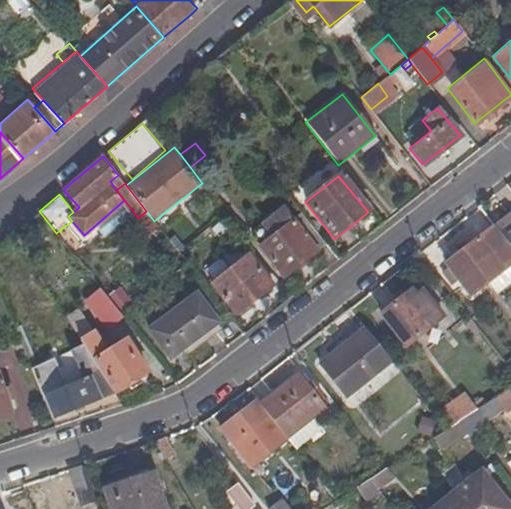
[(293,220),(283,208),(264,222),(275,235),(260,246),(285,278),(327,246),(302,213),(293,220)]
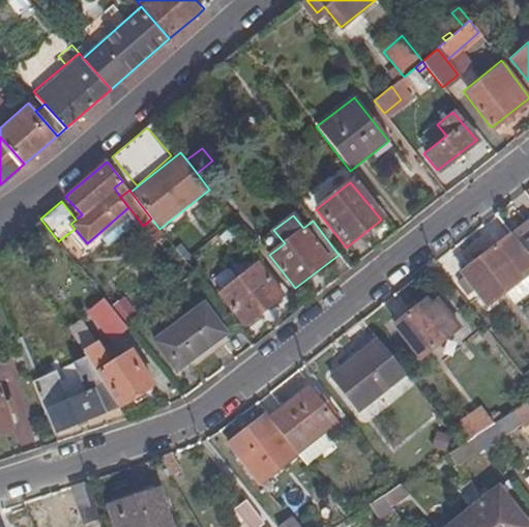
[(519,239),(528,231),(528,223),(515,233),(519,239)]
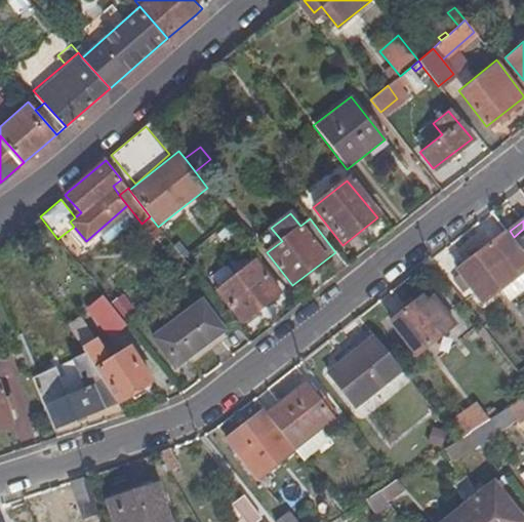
[(523,229),(514,237),(513,237),(523,251),(523,229)]
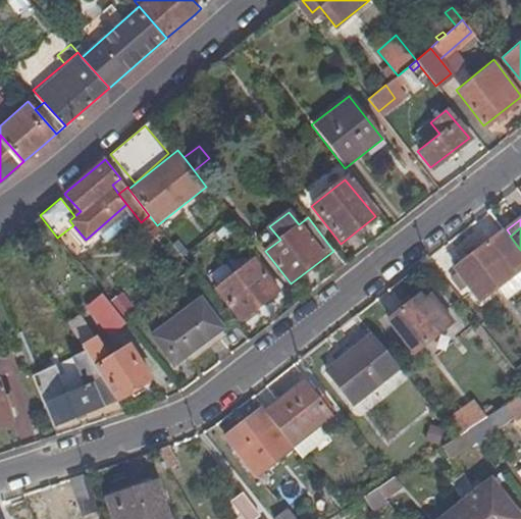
[(520,250),(510,236),(506,231),(456,269),(460,275),(455,280),(463,292),(470,286),(483,303),(520,276),(520,250)]
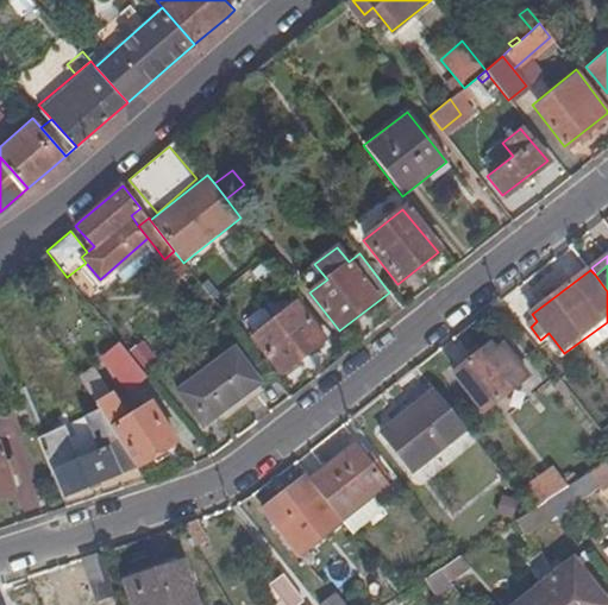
[(325,341),(295,302),(251,335),(280,373),(325,341)]
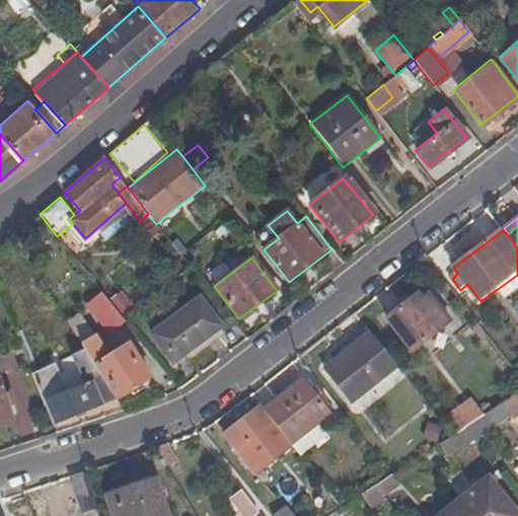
[(84,304),(104,328),(121,316),(101,291),(84,304)]
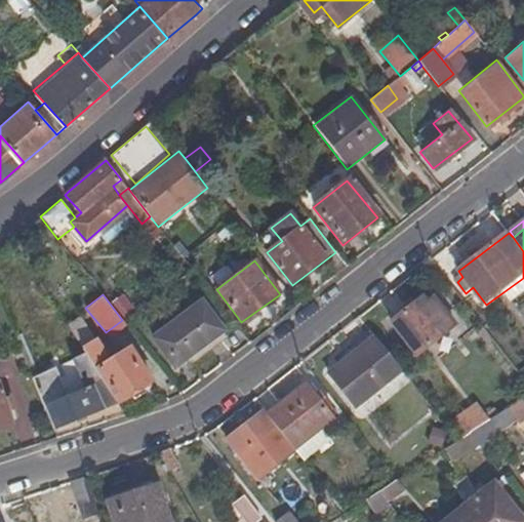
[(393,320),(418,353),(455,325),(437,302),(430,307),(422,296),(393,320)]
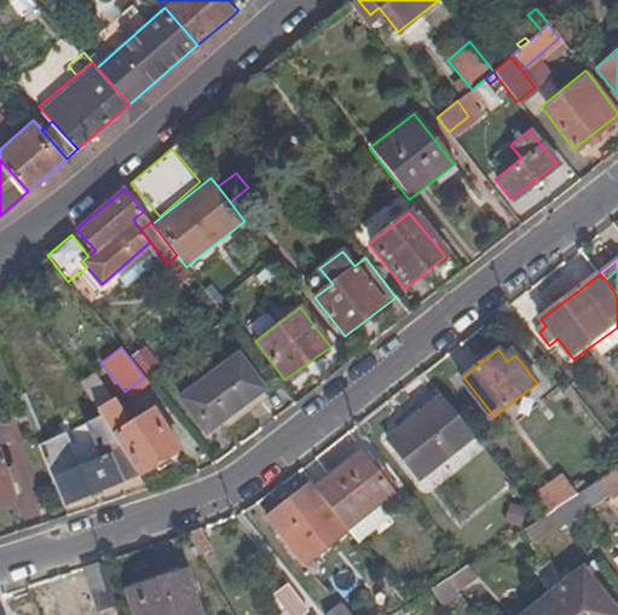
[(207,431),(226,416),(264,387),(236,353),(179,398),(207,431)]
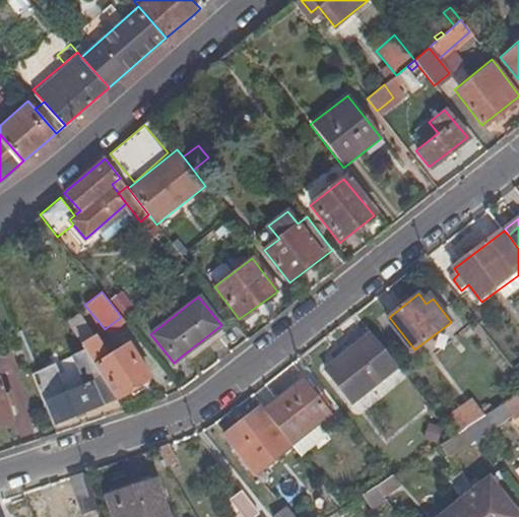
[(396,363),(370,330),(325,366),(350,399),(396,363)]
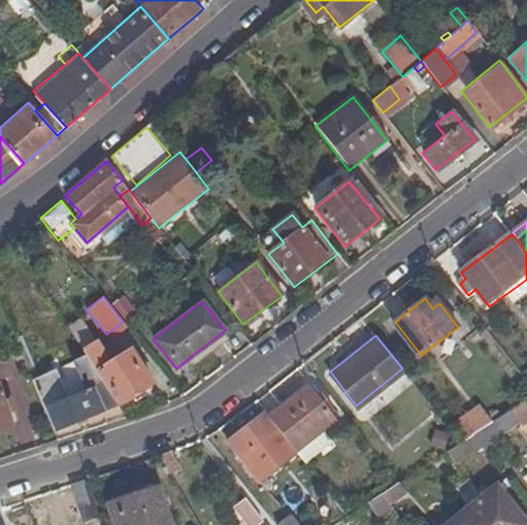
[(110,362),(97,341),(83,350),(86,355),(117,402),(118,404),(153,384),(131,349),(110,362)]
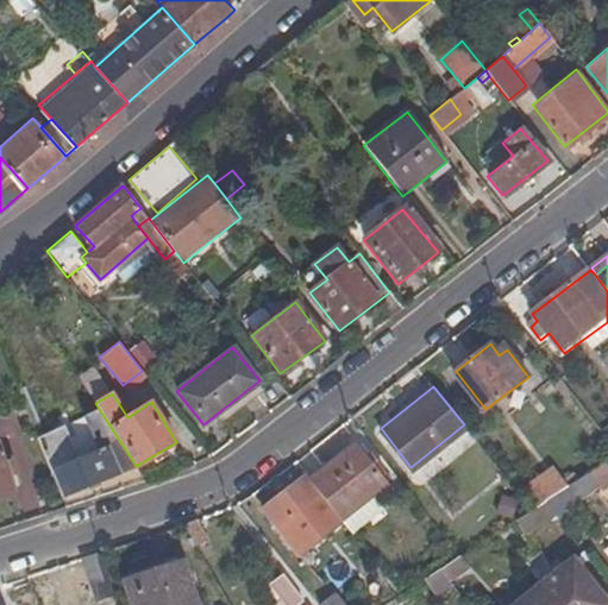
[(55,470),(64,492),(135,464),(99,409),(37,436),(51,471),(55,470)]
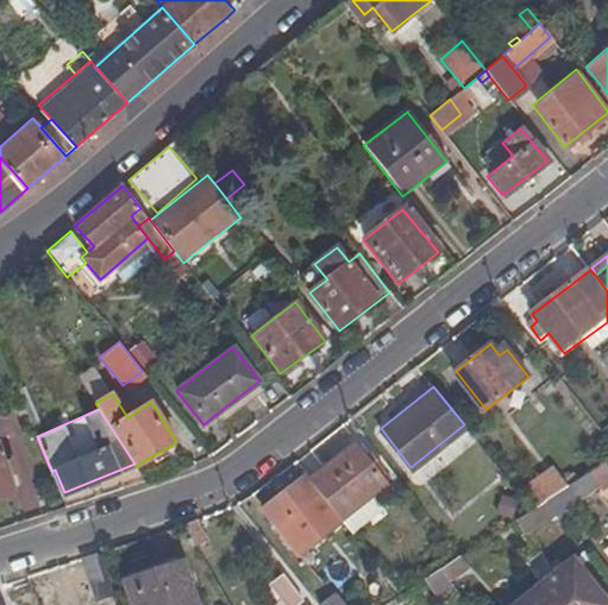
[(340,518),(352,534),(387,508),(375,492),(387,484),(356,445),(311,479),(340,518)]
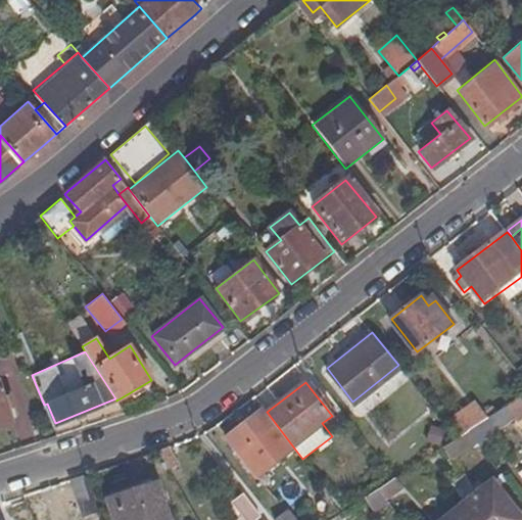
[(0,430),(12,427),(0,387),(0,430)]
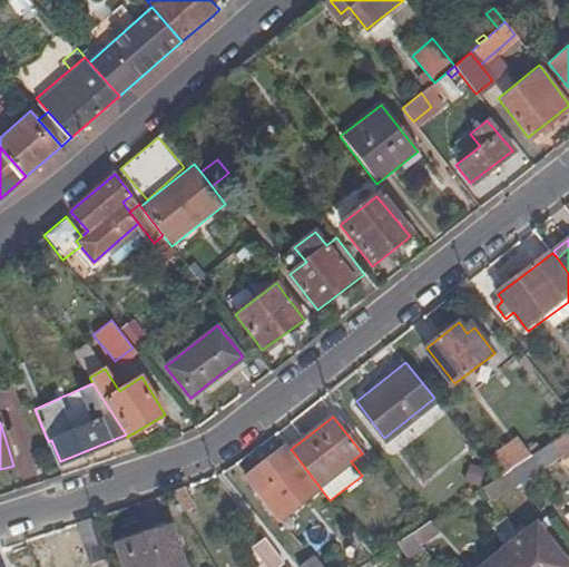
[(568,431),(509,470),(522,486),(535,479),(530,473),(561,453),(565,457),(568,455),(568,431)]
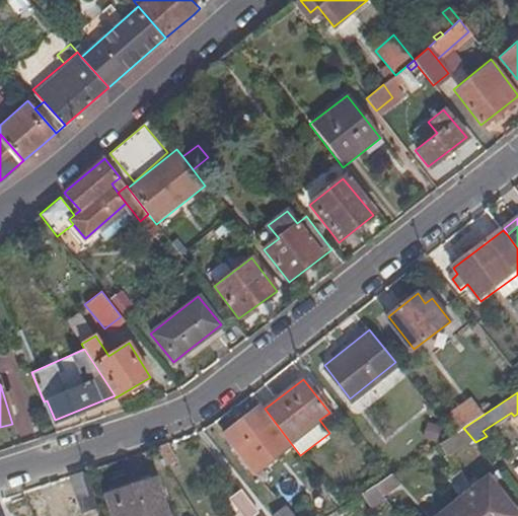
[(225,433),(253,470),(290,442),(265,409),(262,404),(225,433)]
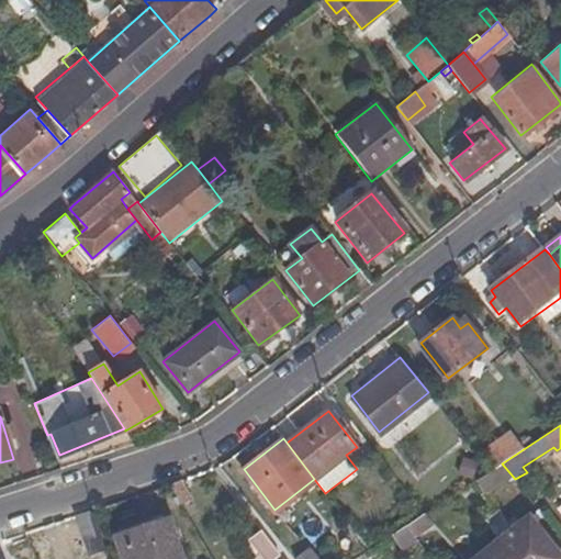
[(487,455),(494,462),(503,456),(496,448),(487,455)]
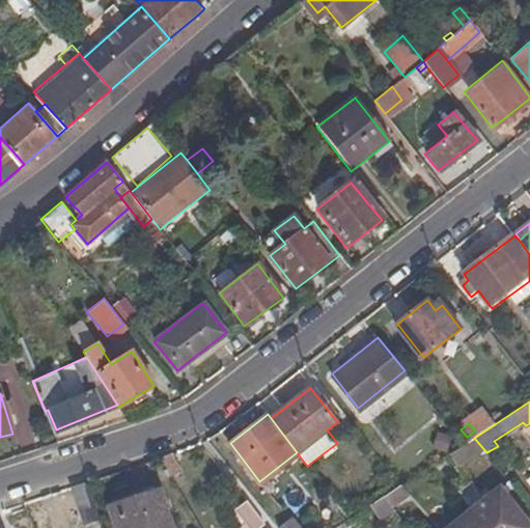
[(161,455),(169,470),(178,465),(170,451),(161,455)]
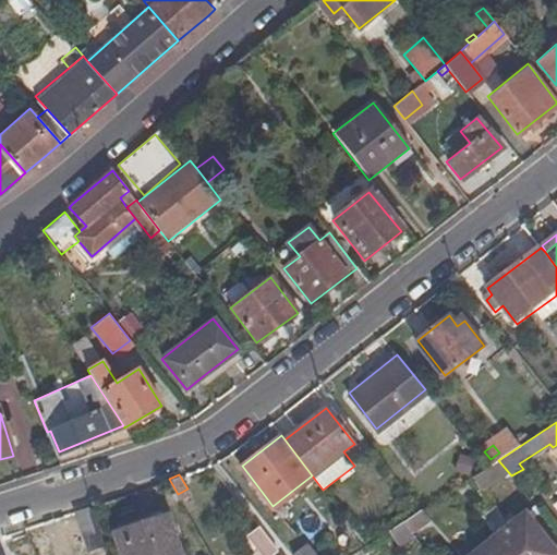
[(418,495),(424,504),(434,498),(426,489),(418,495)]
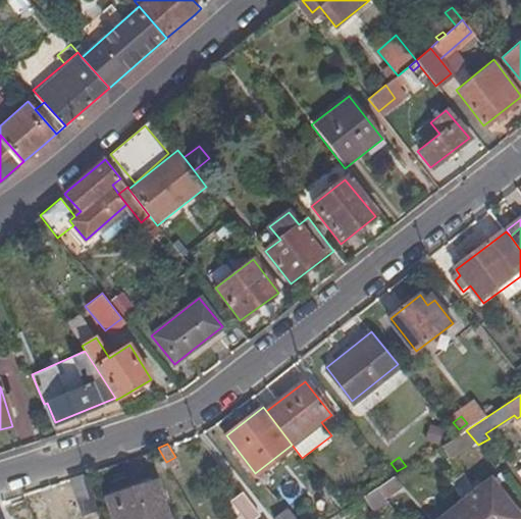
[(83,514),(99,509),(86,471),(69,476),(83,514)]
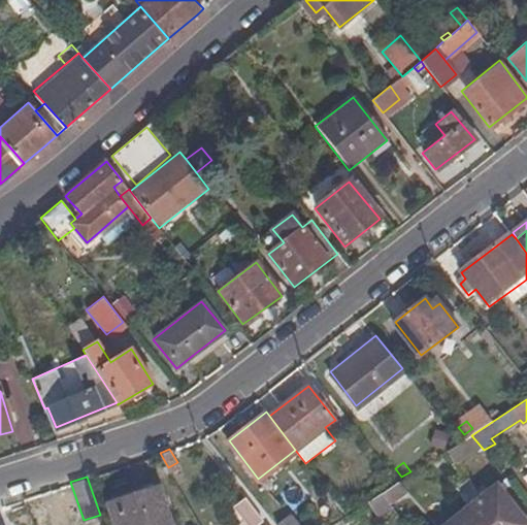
[(109,502),(117,524),(170,524),(158,487),(109,502)]
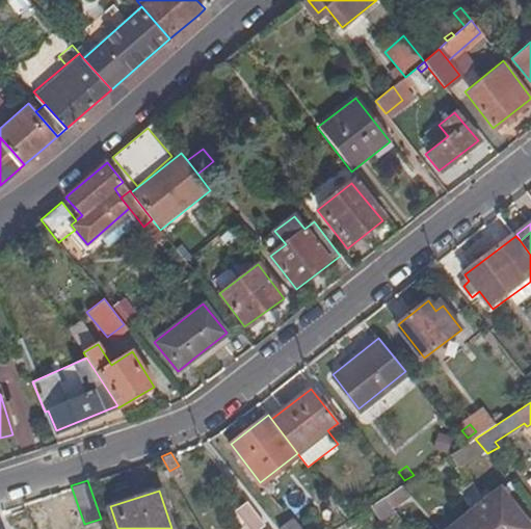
[(467,514),(477,528),(529,528),(499,491),(467,514)]
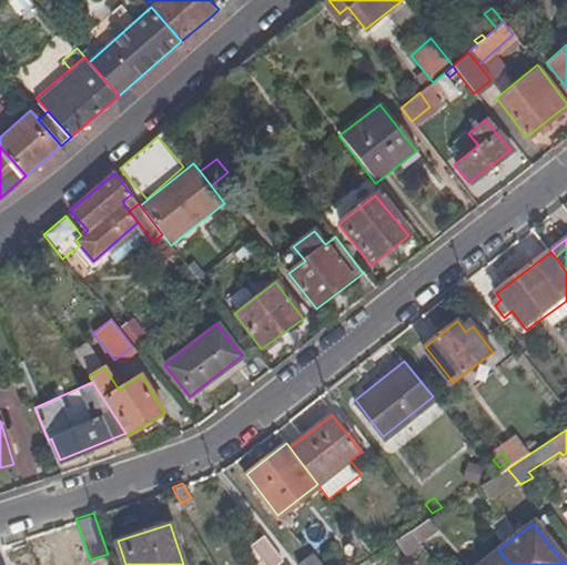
[(370,551),(350,526),(341,533),(353,548),(348,552),(355,560),(370,551)]
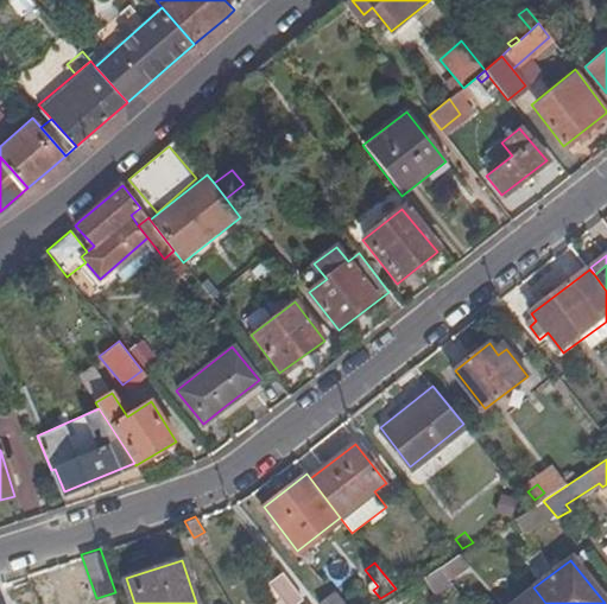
[(438,568),(423,578),(435,591),(448,582),(438,568)]
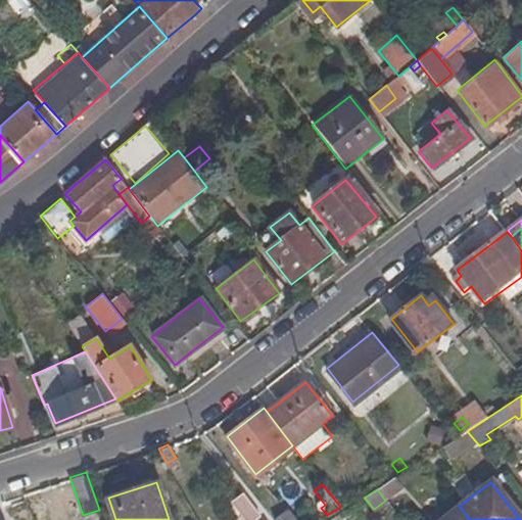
[(251,519),(258,515),(242,493),(232,501),(247,519),(251,519)]
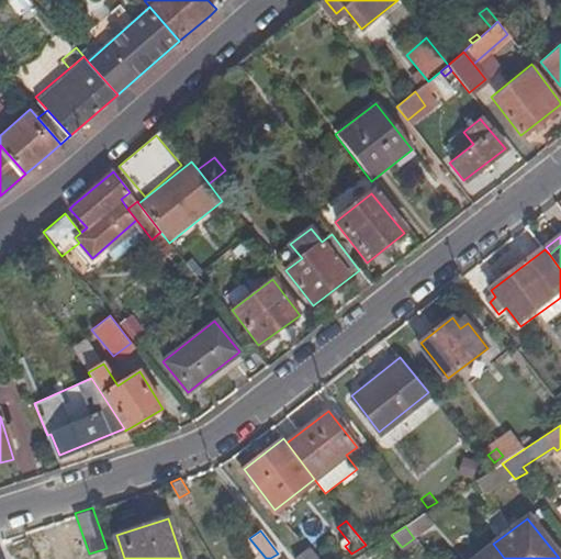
[(474,558),(504,558),(493,544),(474,558)]
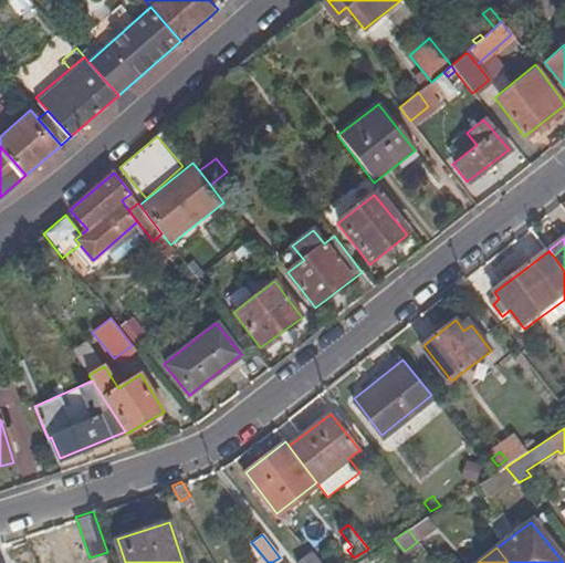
[(321,562),(312,551),(296,562),(297,562),(321,562)]
